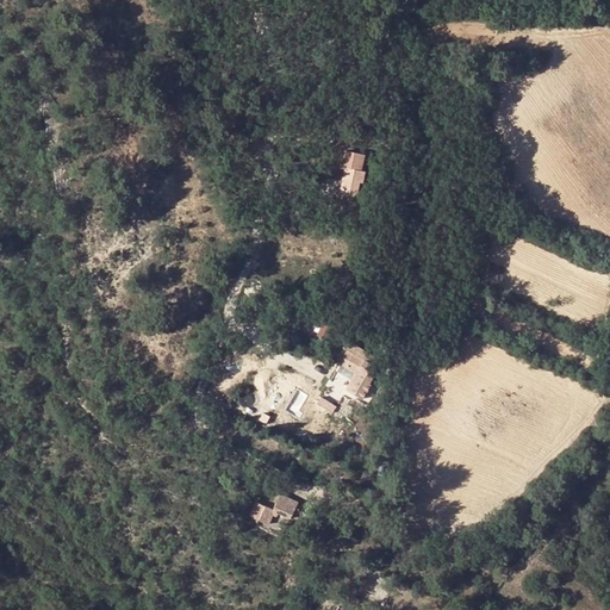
[(332,176),(343,176),(343,149),(332,149),(332,176)]
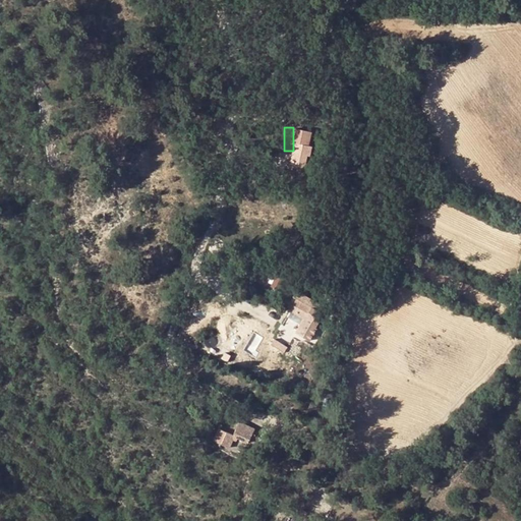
[(295,142),(291,163),(304,166),(307,155),(310,156),(312,147),(295,142)]
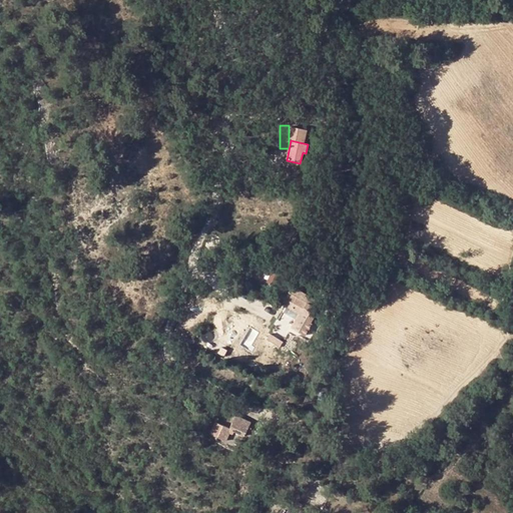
[(307,337),(313,324),(312,323),(309,322),(311,317),(310,316),(315,307),(316,307),(319,302),(315,299),(314,300),(299,291),(296,296),(293,295),(286,306),(293,310),(299,314),(291,328),(307,337)]
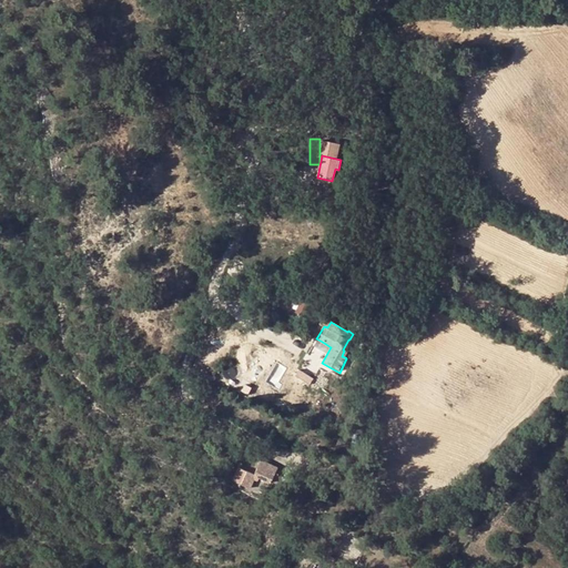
[(260,465),(255,475),(256,475),(272,483),(276,472),(273,470),(274,467),(261,462),(260,465)]
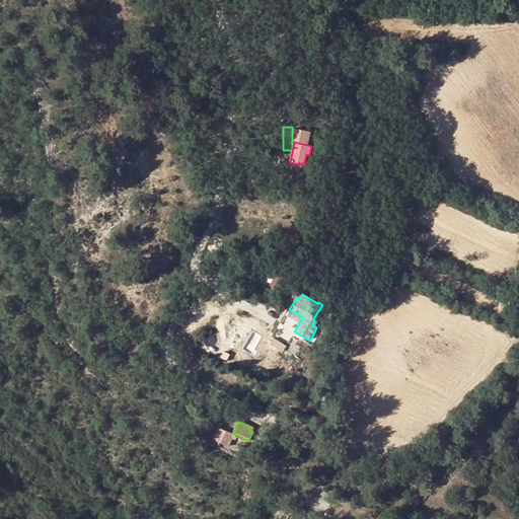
[(234,434),(233,434),(226,431),(221,442),(229,445),(234,434)]
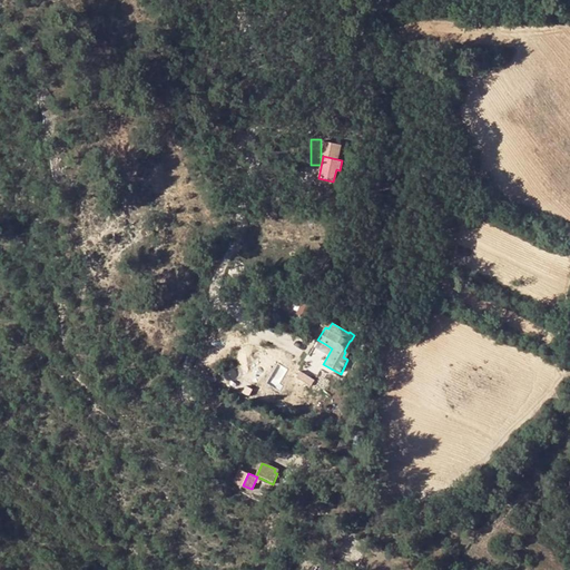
All buildings are outlined.
